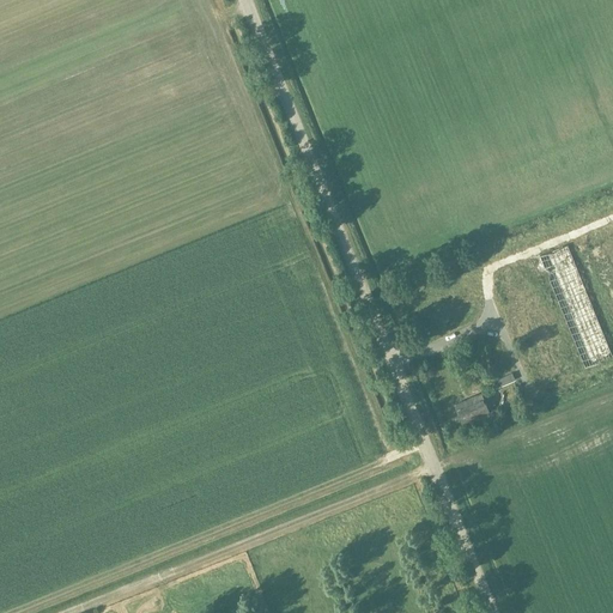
[(566,241),(496,266),(536,378),(554,371),(552,365),(562,362),(530,274),(548,268),(581,359),(606,350),(566,241)]
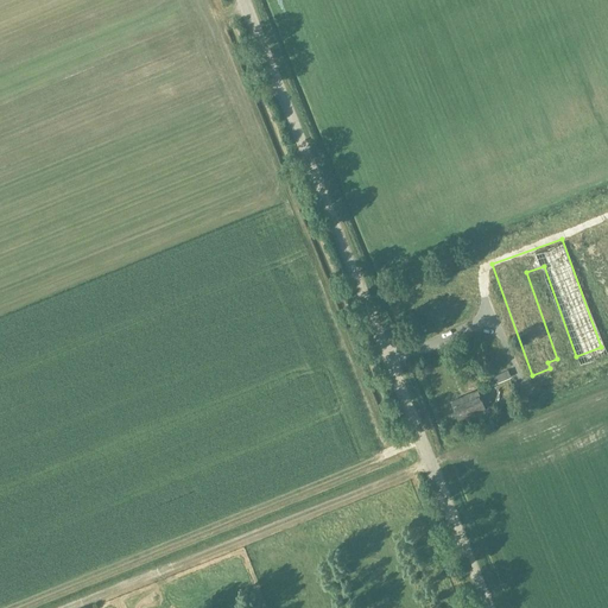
[(492,385),(511,377),(507,369),(488,378),(492,385)]
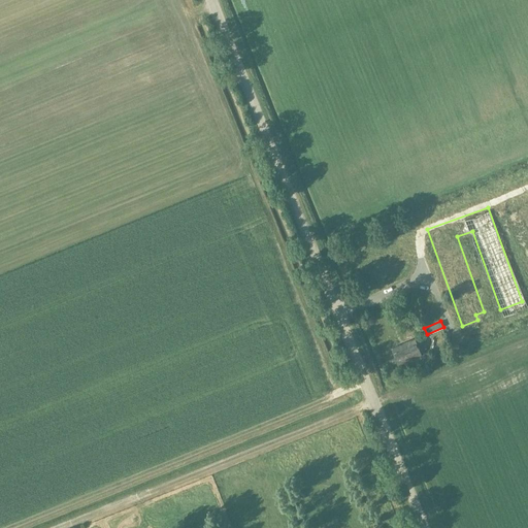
[(465,326),(467,332),(474,329),(472,323),(465,326)]
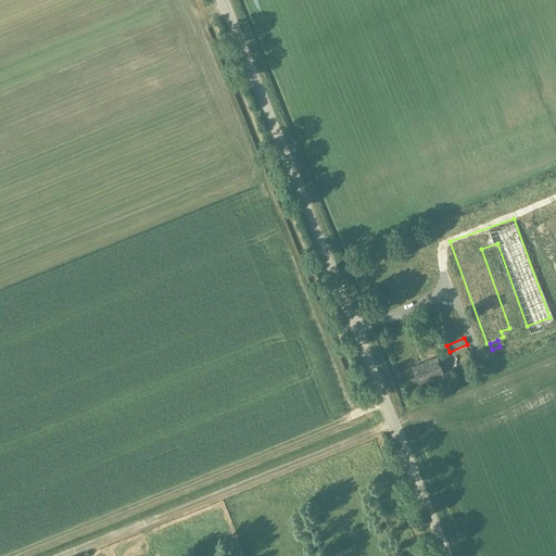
[(412,367),(418,383),(427,380),(428,384),(444,378),(436,357),(412,367)]
